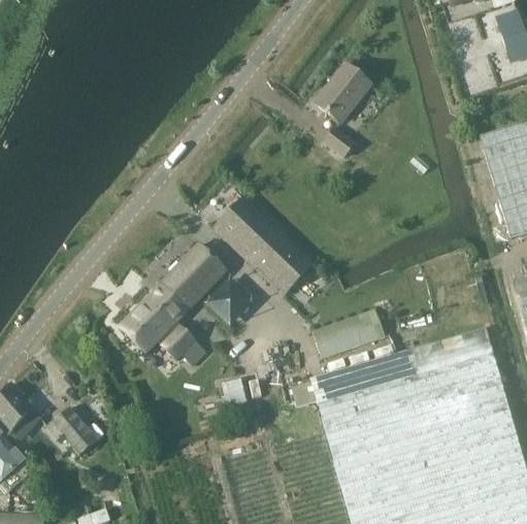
[(342,123),(372,85),(346,64),(316,101),(342,123)]
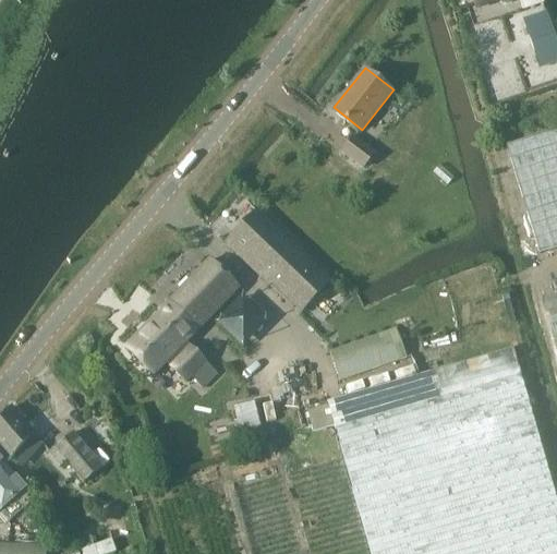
[(542,250),(556,244),(556,127),(508,143),(542,250)]
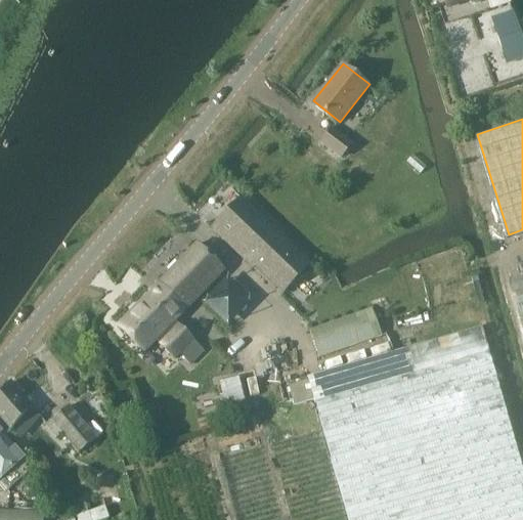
[(343,155),(352,142),(333,127),(322,139),(343,155)]
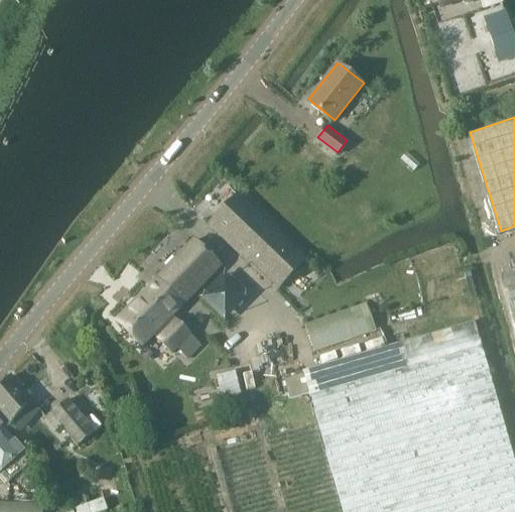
[(274,290),(303,261),(235,196),(206,225),(274,290)]
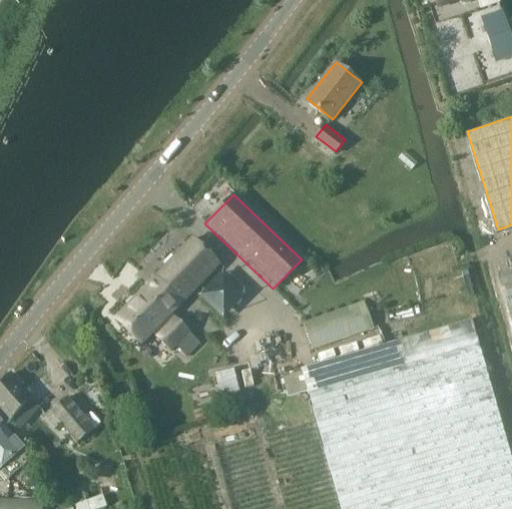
[(201,341),(172,313),(220,264),(193,235),(115,317),(143,344),(155,333),(171,349),(178,343),(189,354),(201,341)]
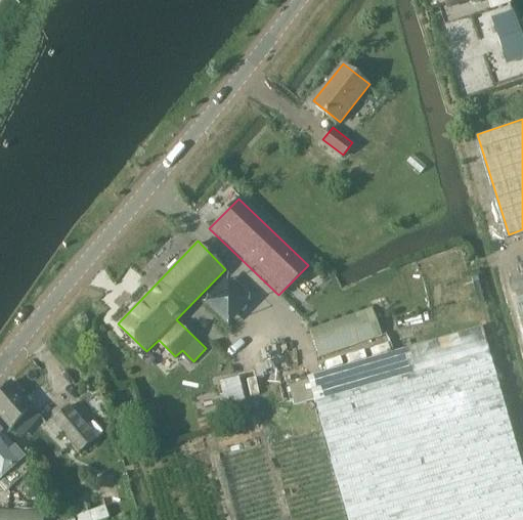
[(522,253),(517,255),(522,274),(513,277),(520,303),(522,312),(522,253)]
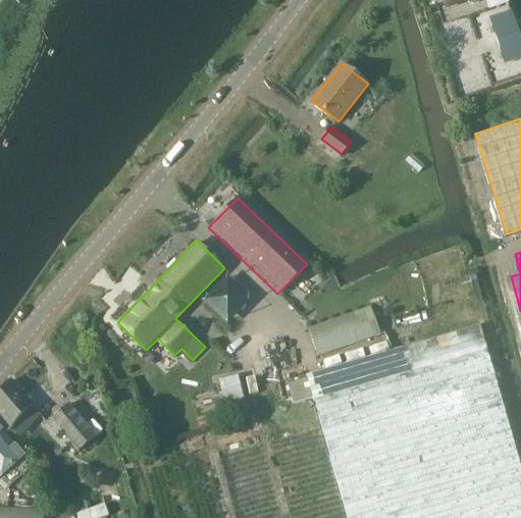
[(253,298),(228,273),(204,299),(228,322),(253,298)]
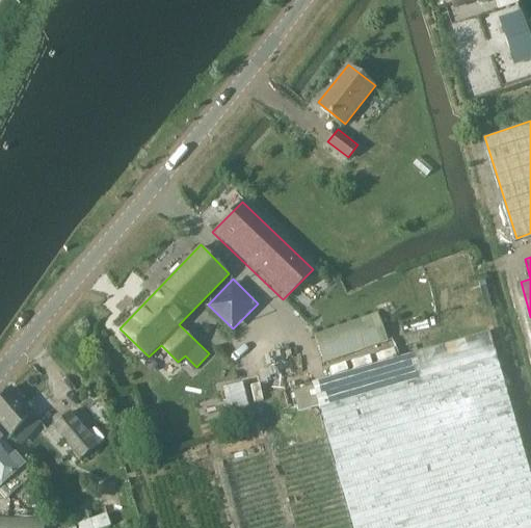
[(326,360),(389,338),(378,311),(316,332),(326,360)]
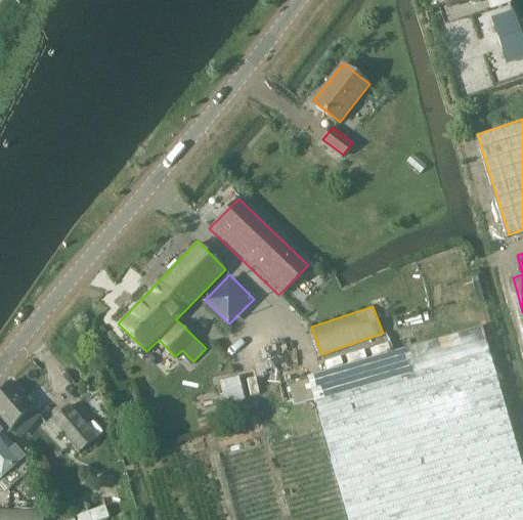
[(522,465),(489,350),(482,323),(404,346),(310,374),(311,377),(290,383),(296,401),(316,396),(351,519),(522,519),(522,465)]
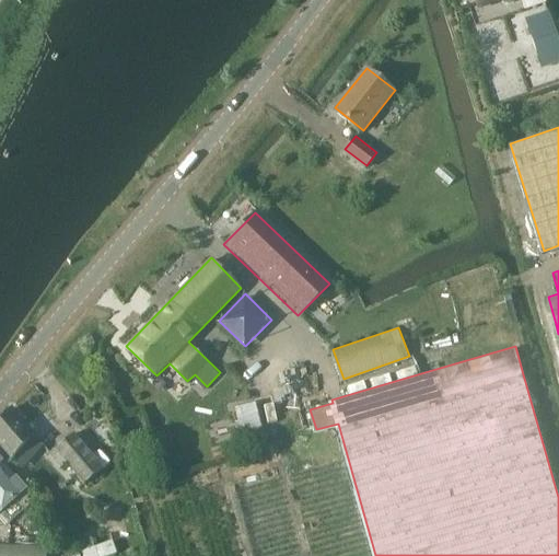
[(246,452),(268,448),(257,401),(235,405),(246,452)]
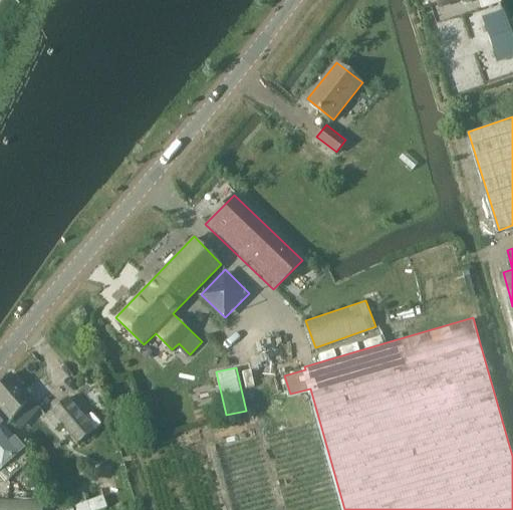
[(0,385),(0,411),(9,422),(33,396),(12,371),(0,385)]
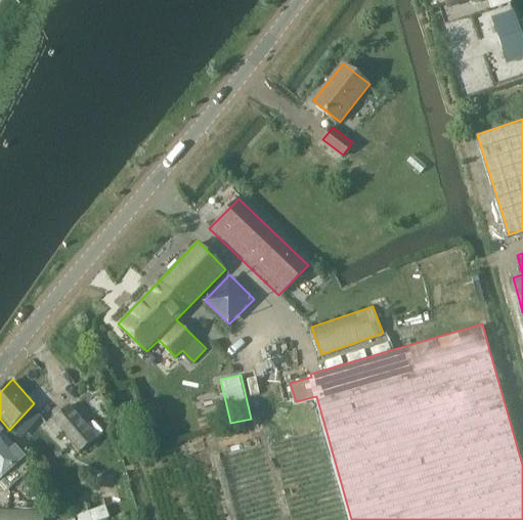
[(97,435),(70,402),(47,422),(57,435),(62,431),(79,450),(97,435)]
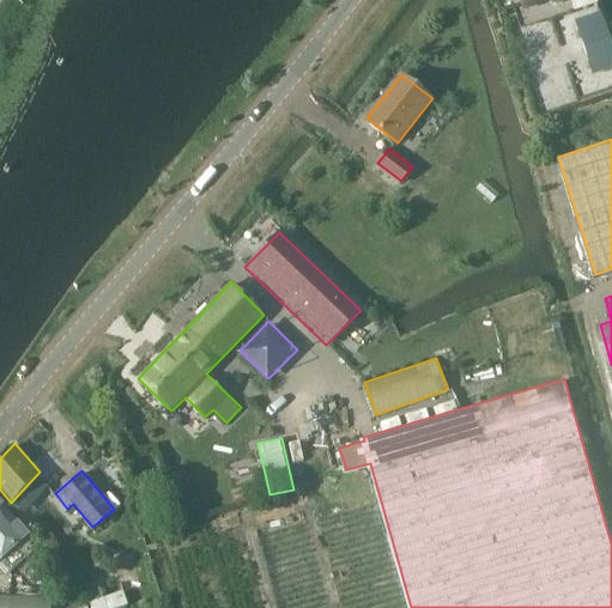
[(7,506),(11,503),(0,490),(0,558),(1,558),(10,567),(38,543),(29,533),(30,532),(7,506)]
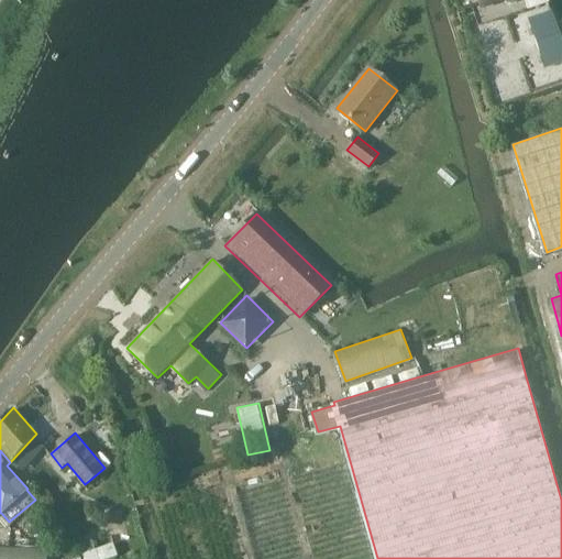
[(0,558),(62,558),(57,551),(47,551),(47,549),(0,546),(0,558)]
